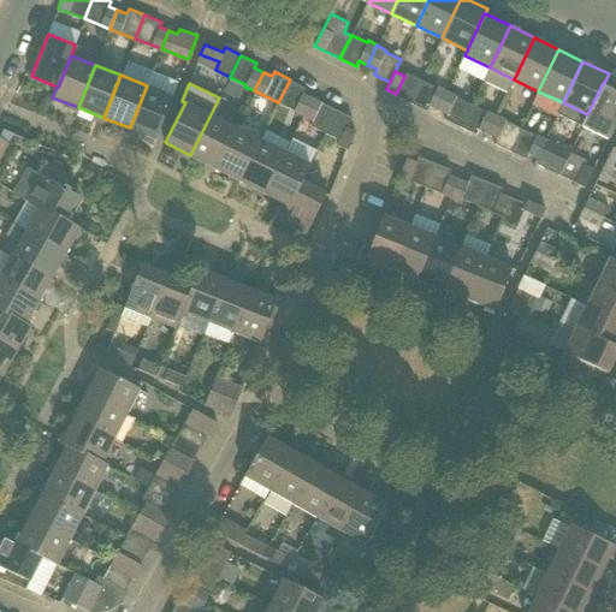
[(608,137),(615,120),(615,89),(604,83),(603,83),(587,114),(582,125),(608,137)]
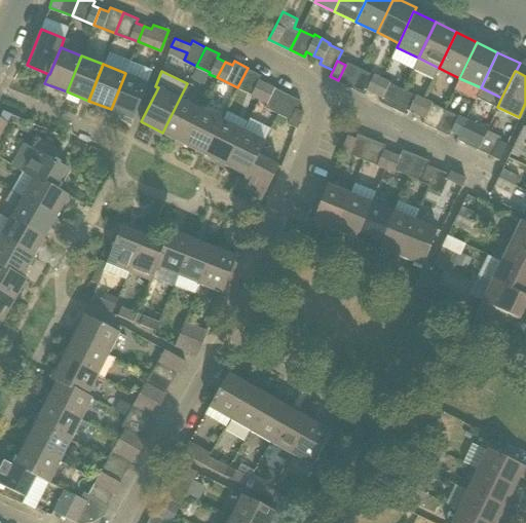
[(125,73),(111,109),(133,118),(148,81),(125,73)]
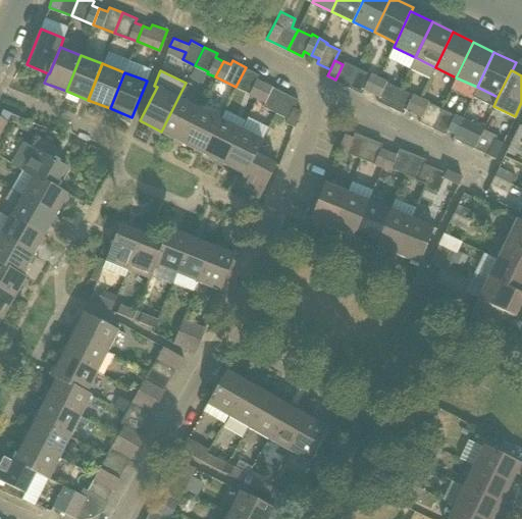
[(379,76),(371,73),(363,89),(371,93),(379,76)]
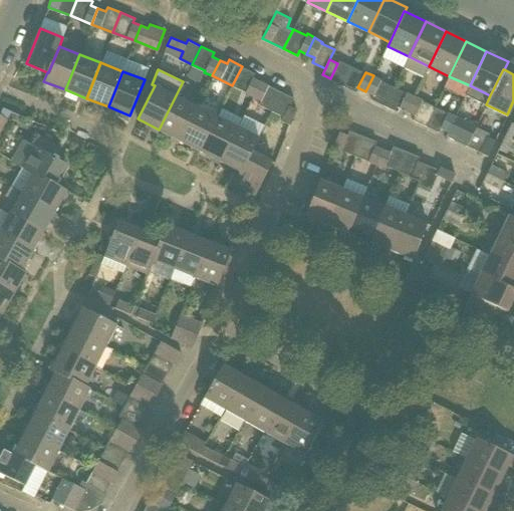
[(379,79),(373,75),(365,91),(372,94),(379,79)]
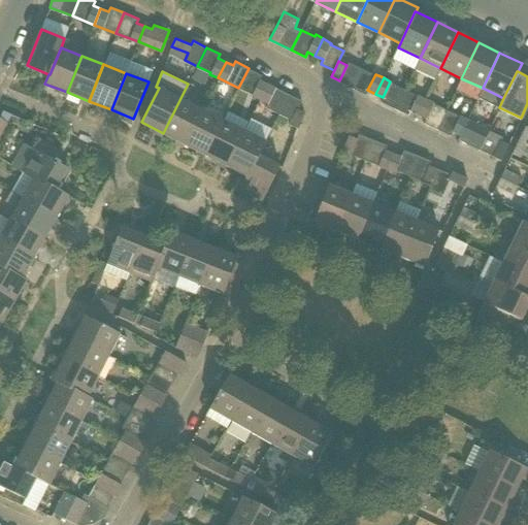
[(267,83),(260,79),(253,94),(260,98),(267,83)]
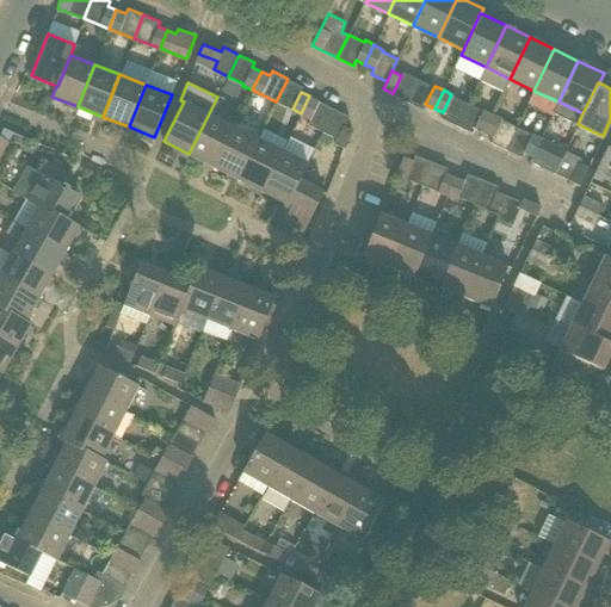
[(309,95),(301,113),(310,117),(307,123),(322,130),(333,107),(309,95)]
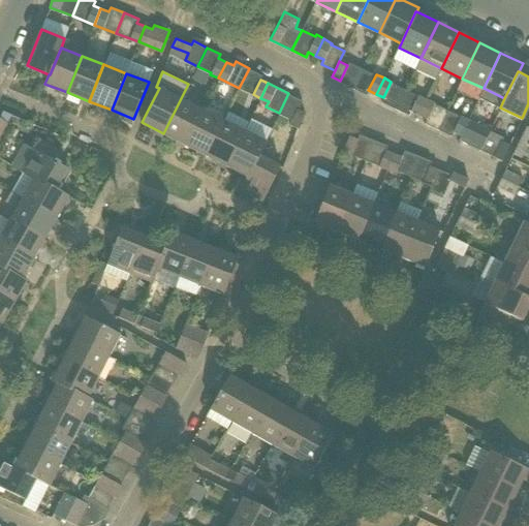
[(289,124),(298,127),(299,127),(305,112),(299,109),(303,100),(288,93),(279,113),(291,119),(289,124)]
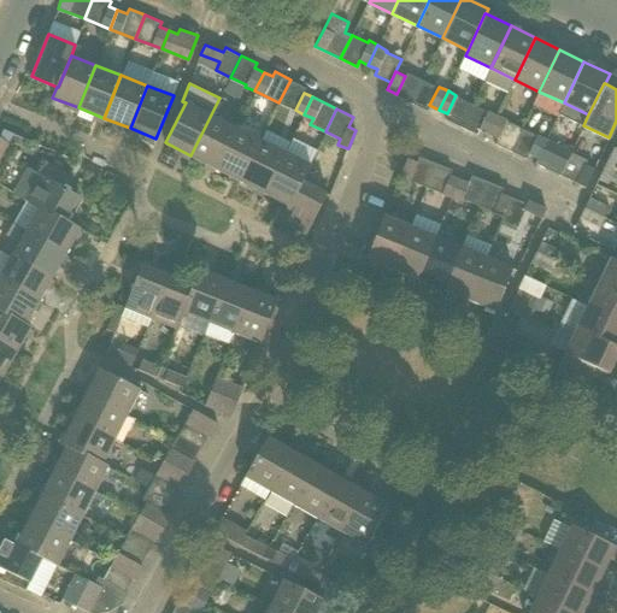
[(498,115),(488,111),(480,129),(488,134),(498,115)]
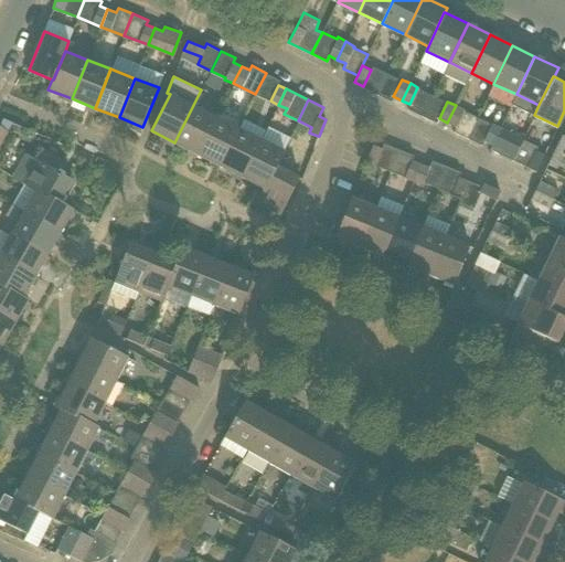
[(193,105),(174,142),(198,154),(216,116),(193,105)]
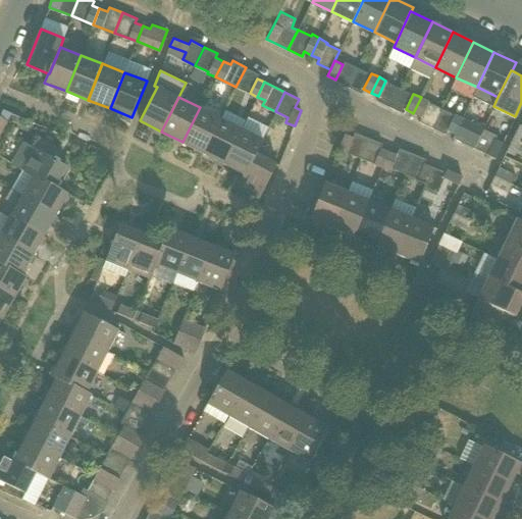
[(413,113),(420,116),(428,101),(421,97),(413,113)]
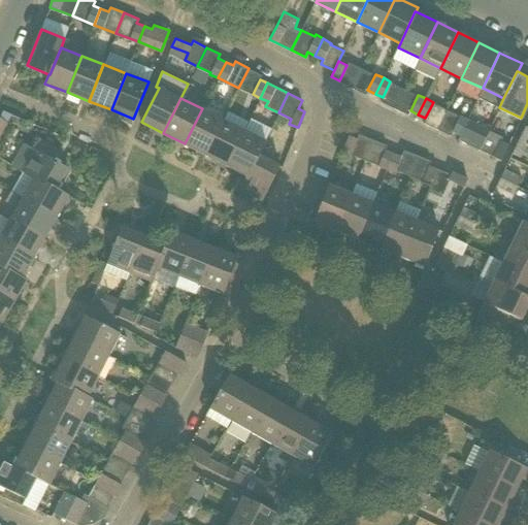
[(202,108),(185,143),(205,154),(223,120),(202,108)]
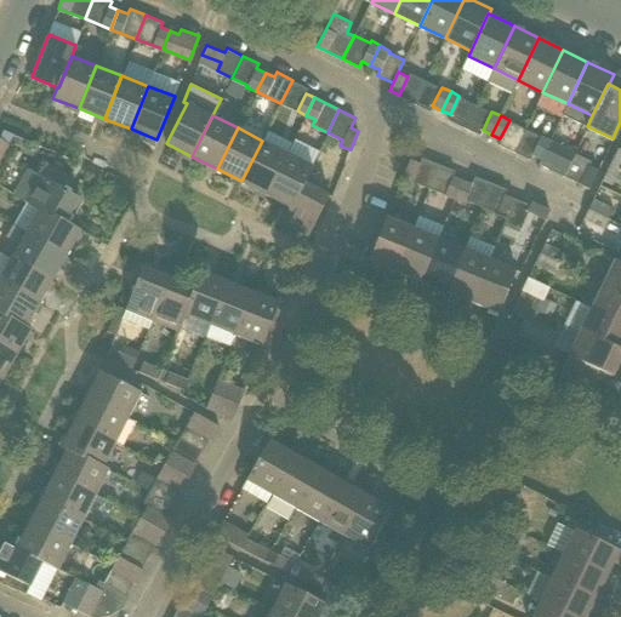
[(533,154),(541,158),(551,140),(525,127),(514,152),(530,159),(533,154)]
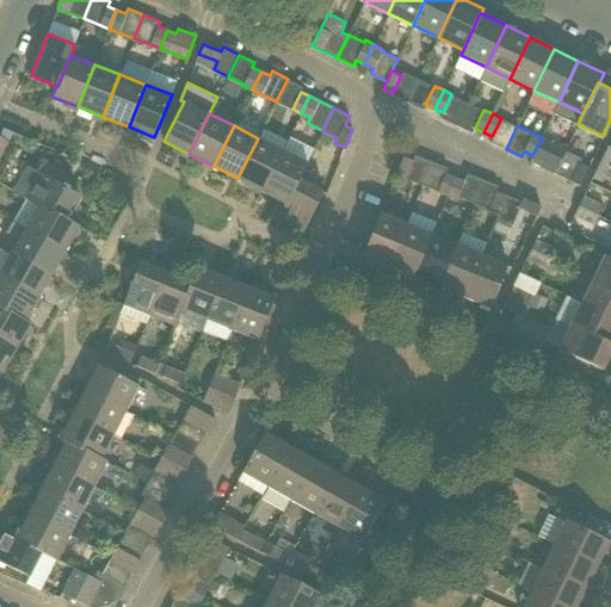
[(0,172),(7,161),(0,156),(0,155),(14,131),(4,127),(0,132),(0,172)]
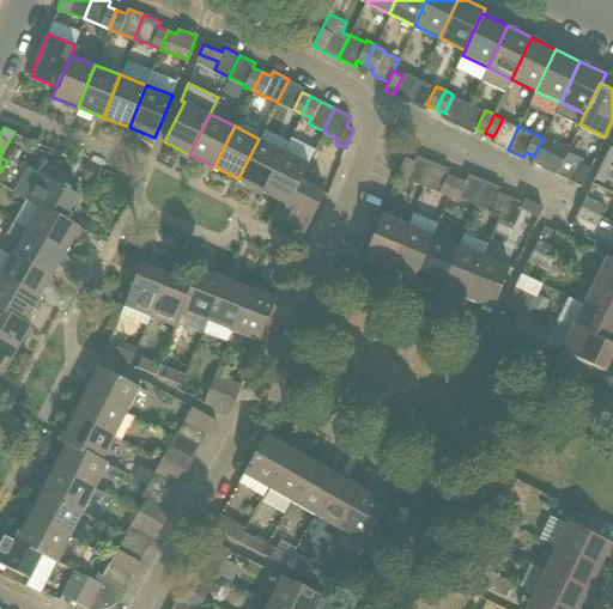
[(540,165),(557,172),(568,150),(544,138),(534,156),(542,160),(540,165)]
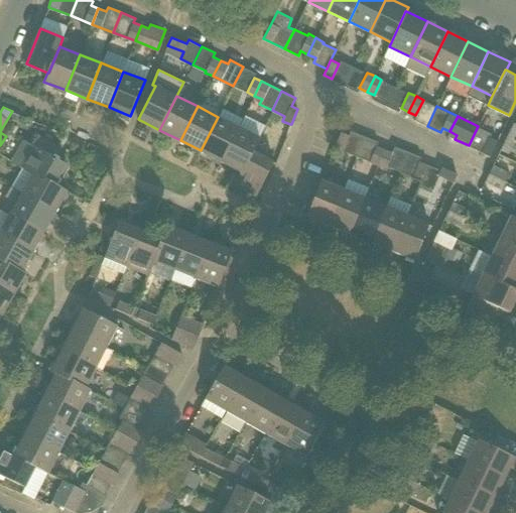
[(218,117),(201,150),(222,161),(239,127),(218,117)]
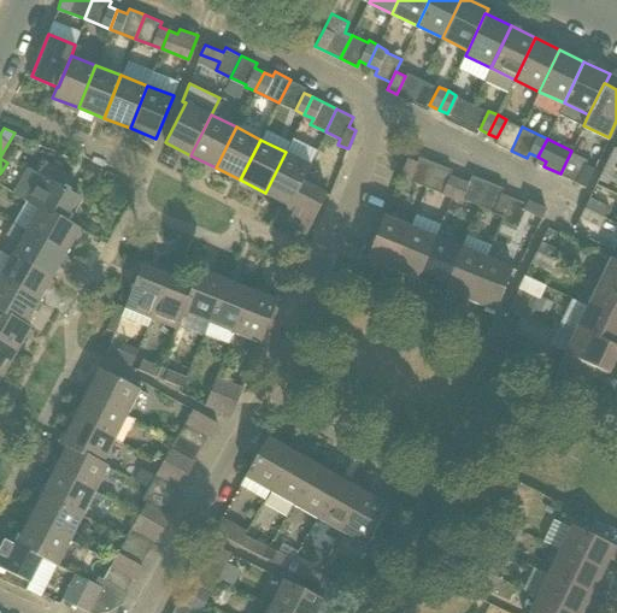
[(586,187),(594,169),(585,164),(587,159),(571,151),(560,174),(586,187)]
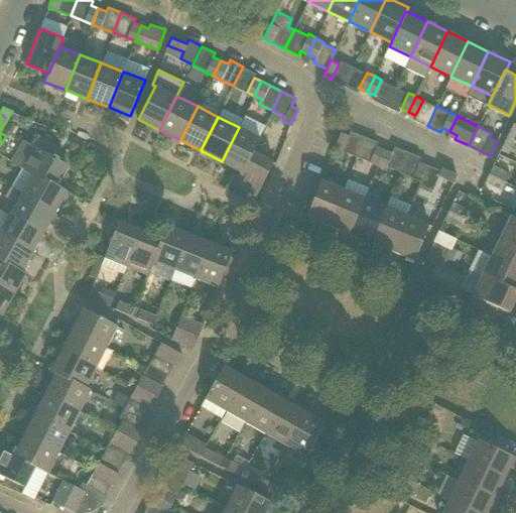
[(222,161),(241,170),(241,171),(252,150),(253,150),(259,138),(239,127),(222,161)]
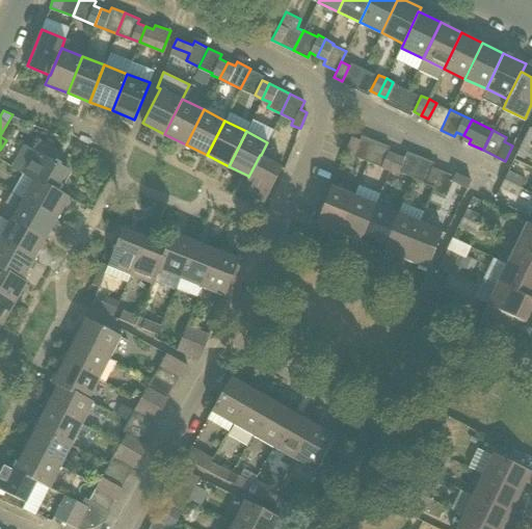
[(524,157),(531,140),(531,136),(525,134),(515,154),(524,157)]
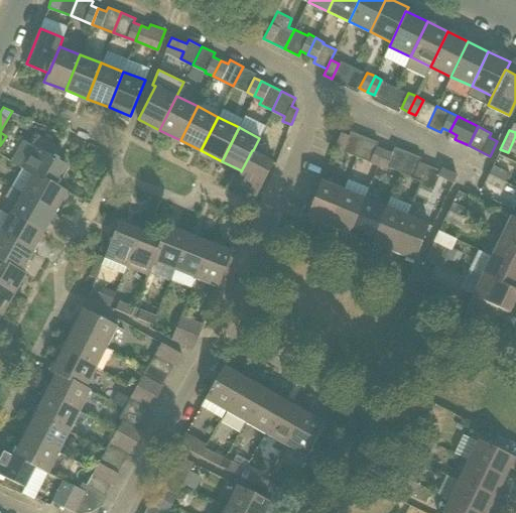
[(335,147),(342,150),(349,134),(341,131),(335,147)]
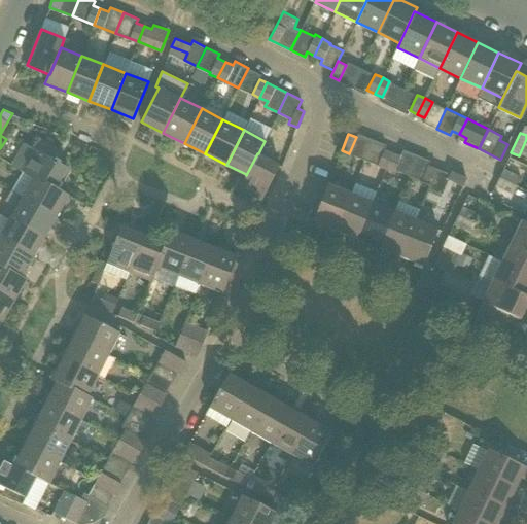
[(67,167),(54,159),(33,147),(20,169),(22,170),(23,171),(24,170),(56,187),(56,186),(67,167)]
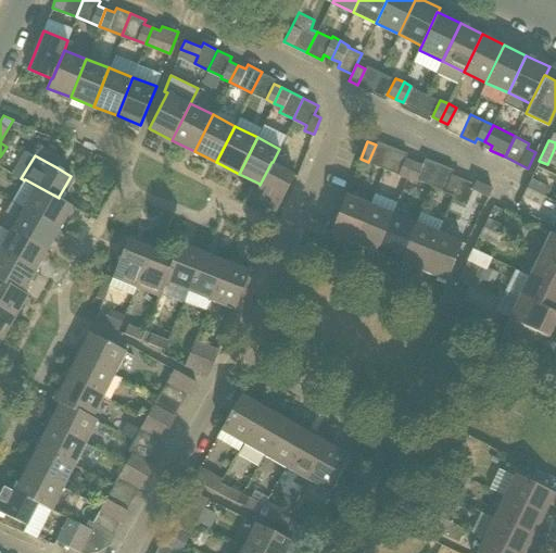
[(405,156),(399,174),(407,177),(414,161),(405,156)]
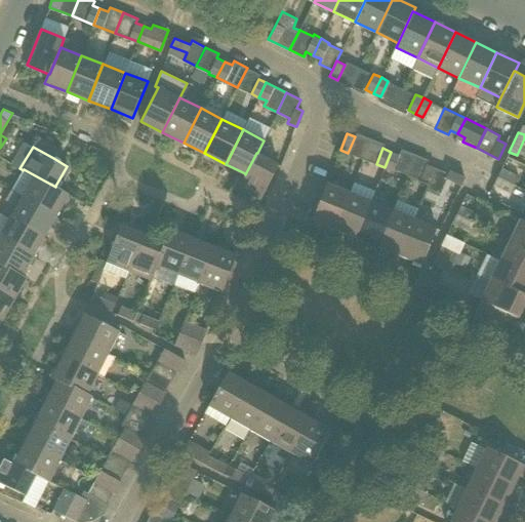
[(385,167),(392,170),(399,155),(391,152),(385,167)]
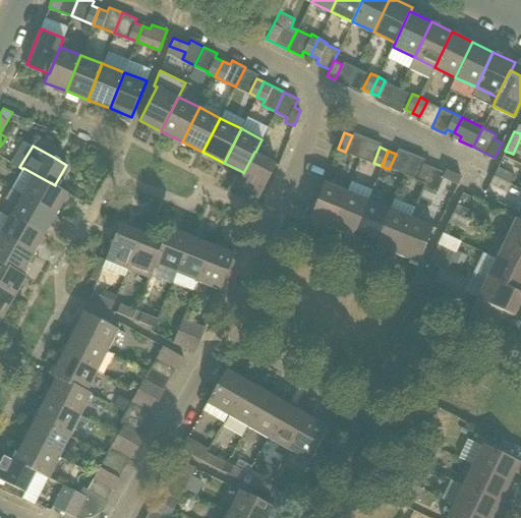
[(258,196),(276,162),(255,152),(254,152),(243,173),(243,172),(236,185),(258,196)]
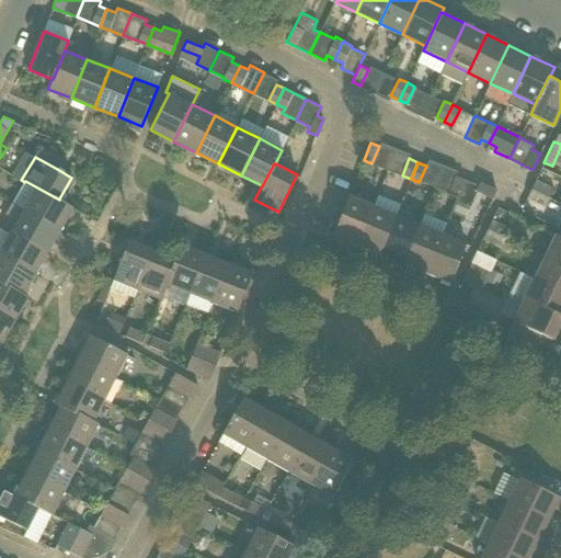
[(448,194),(457,197),(465,179),(456,175),(448,194)]
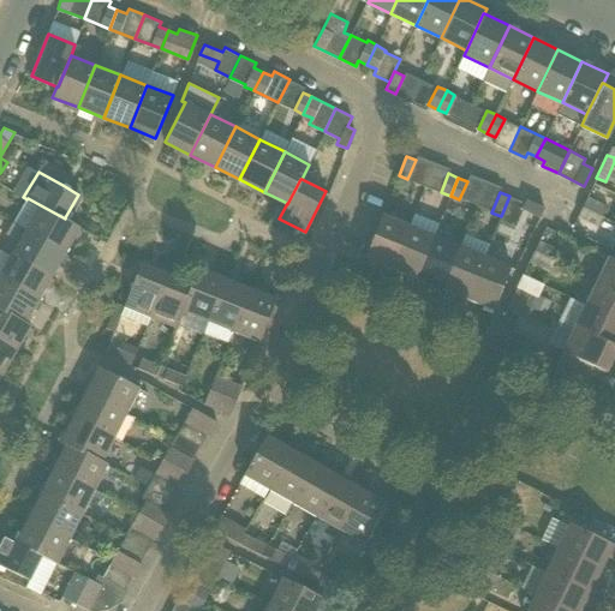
[(583,205),(604,216),(608,207),(587,196),(583,205)]
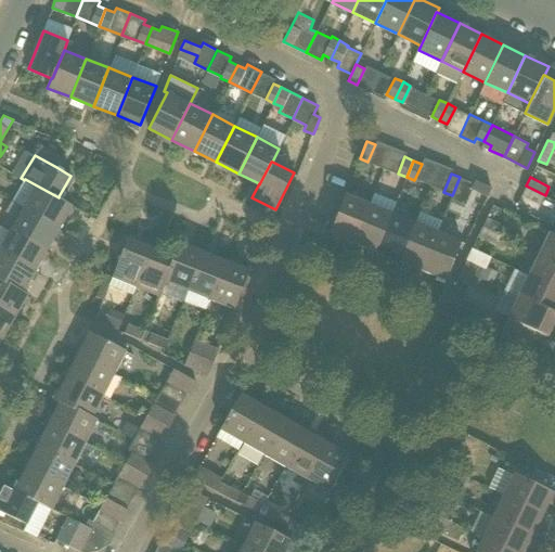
[(25,179),(24,180),(13,201),(60,227),(73,204),(59,196),(59,197),(25,179)]
